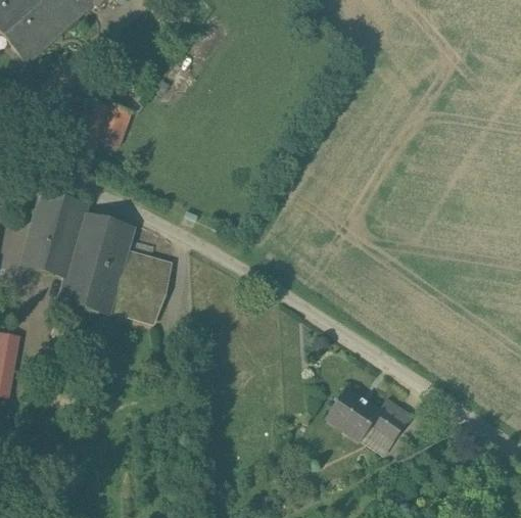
[(0,0),(0,30),(28,61),(94,1),(93,0),(0,0)]
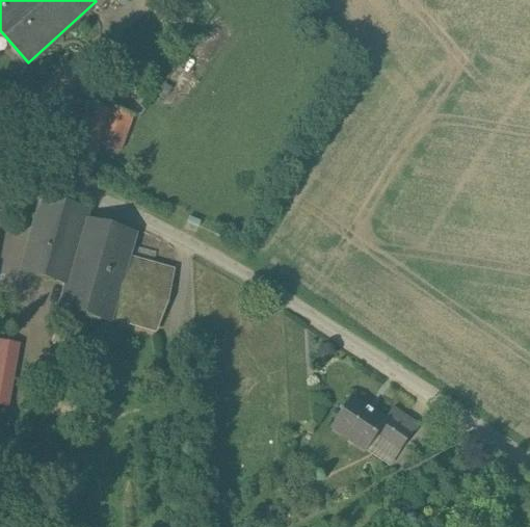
[(111,106),(86,98),(73,135),(62,166),(86,176),(100,139),(122,147),(134,110),(112,102),(111,106)]
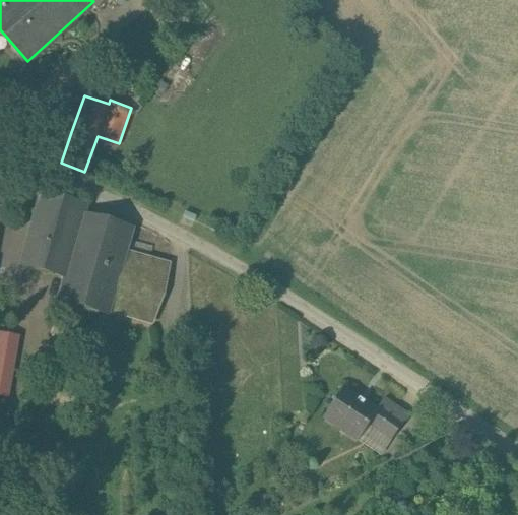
[(87,202),(43,190),(22,260),(67,273),(84,212),(87,202)]
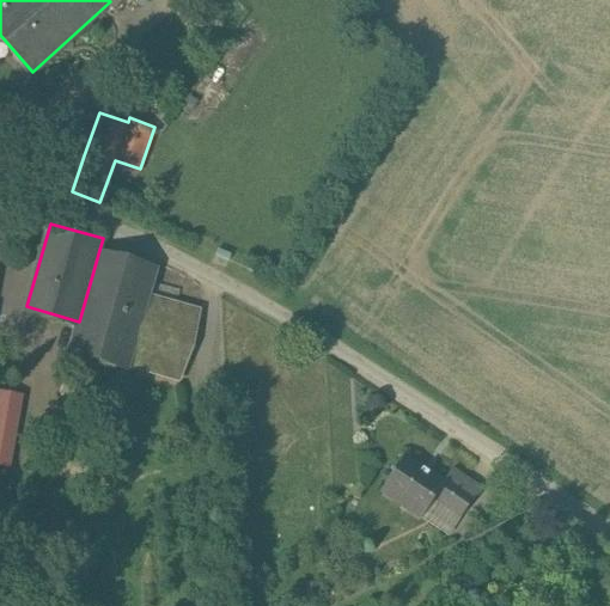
[(99,250),(79,322),(71,348),(128,365),(130,360),(150,292),(157,265),(99,250)]
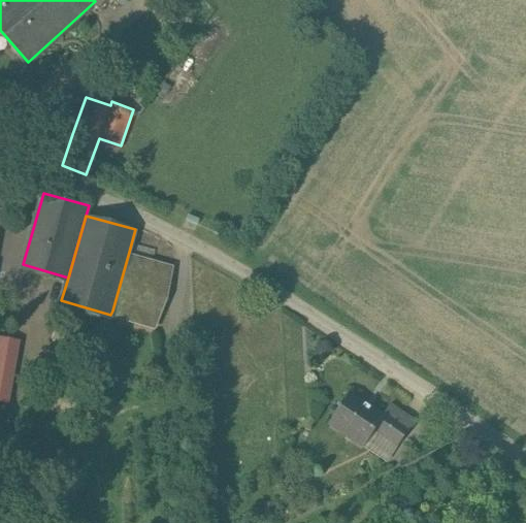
[(172,264),(129,252),(112,311),(155,323),(172,264)]
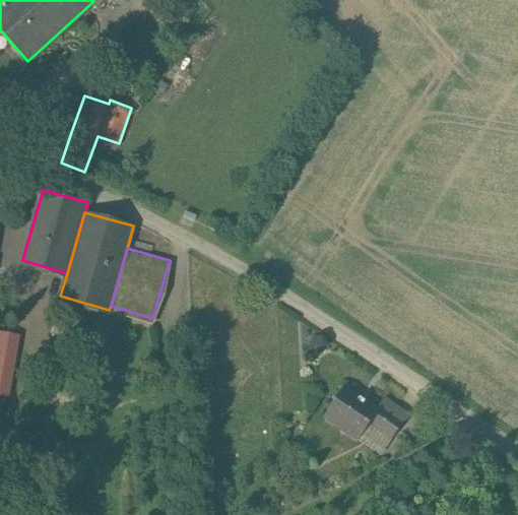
[(19,334),(0,330),(0,389),(9,391),(19,334)]
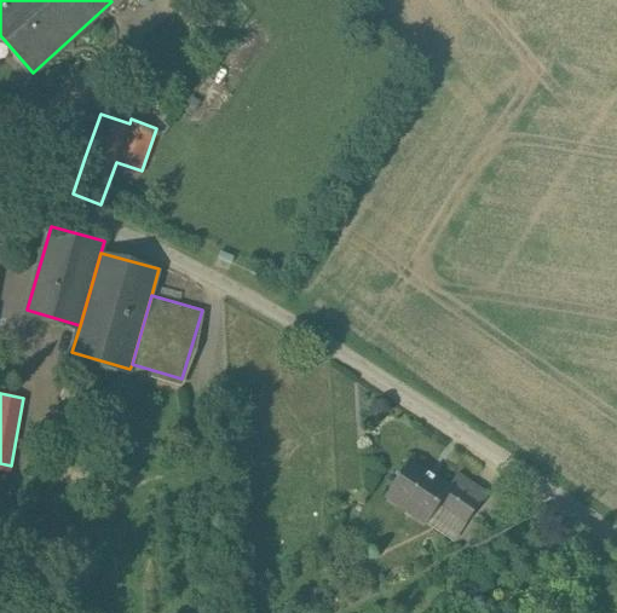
[(449,484),(411,457),(387,492),(427,520),(439,499),(467,518),(486,490),(459,470),(449,484)]
